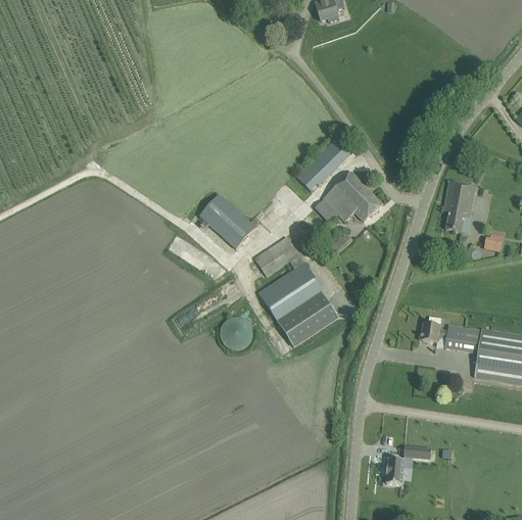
[(337,15),(332,0),(321,0),(315,2),(320,20),(337,15)]
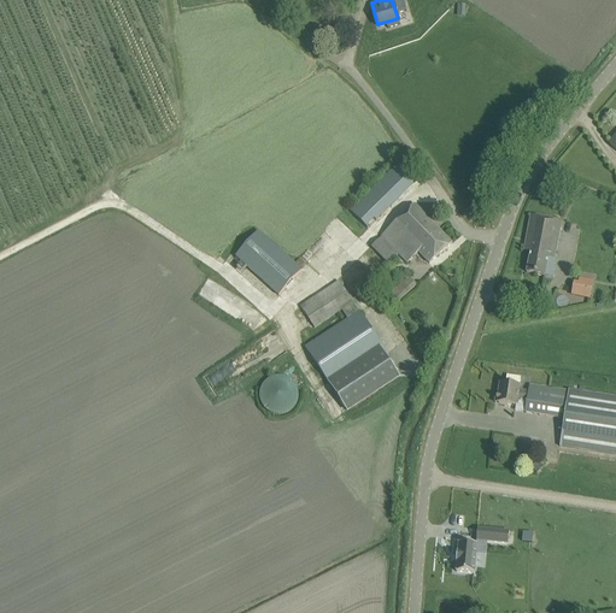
[(350,208),(367,225),(417,176),(400,159),(350,208)]
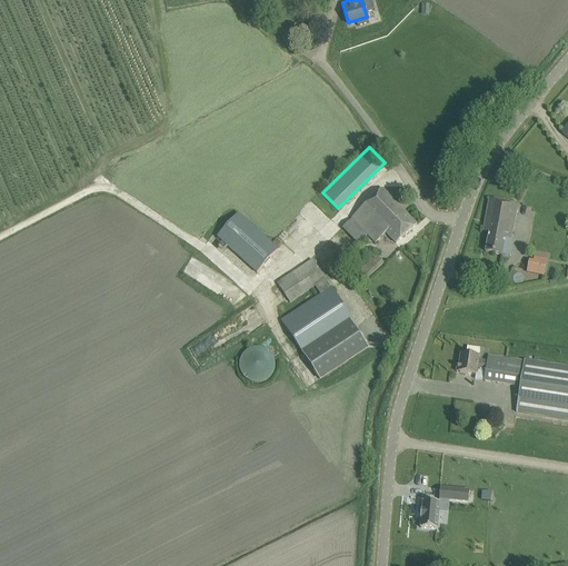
[(341,225),(357,240),(366,231),(376,241),(386,231),(396,241),(416,222),(381,187),(341,225)]
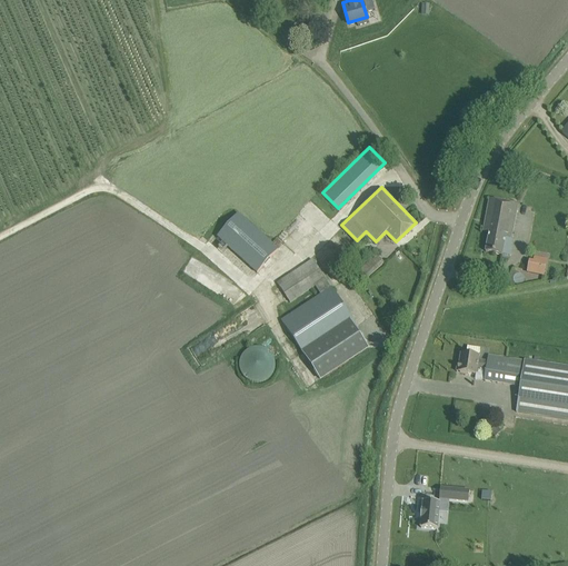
[(512,240),(510,239),(517,202),(488,197),(482,228),(488,229),(485,249),(501,252),(502,250),(510,251),(512,240)]
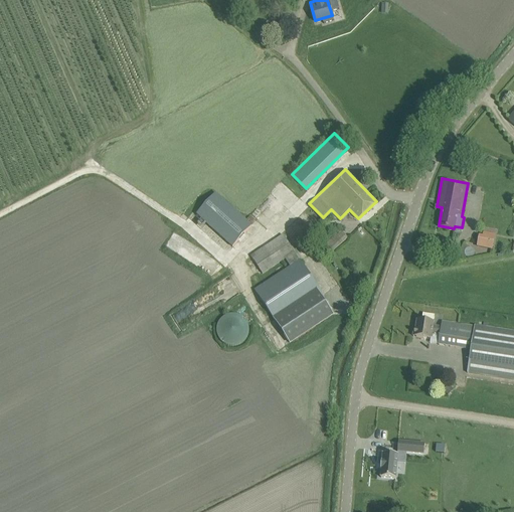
[(196,212),(231,244),(251,222),(216,190),(196,212)]
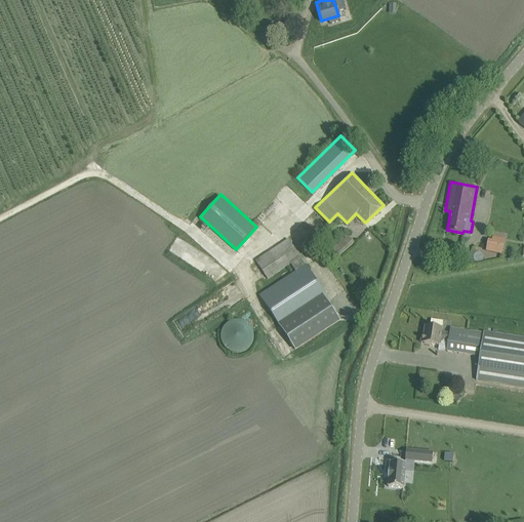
[(328,242),(337,253),(353,240),(346,233),(336,242),(332,238),(328,242)]
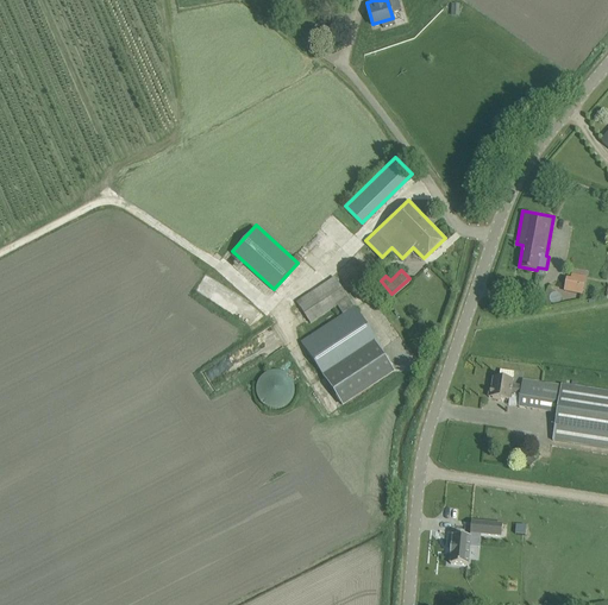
[(564,289),(583,292),(587,273),(568,270),(564,289)]
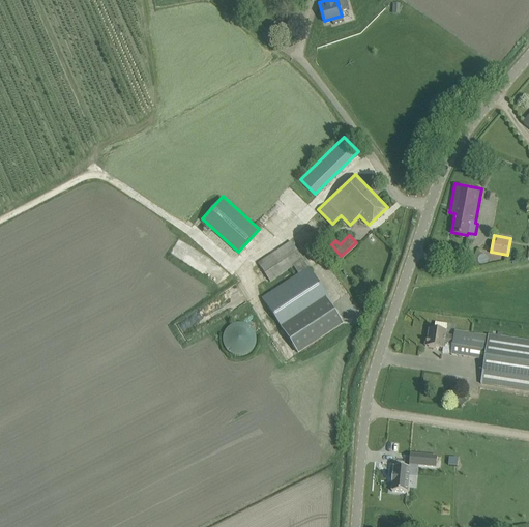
[(331,301),(302,257),(290,239),(257,261),(270,281),(293,264),(298,271),(261,296),(278,323),(297,351),(342,321),(329,302),(331,301)]
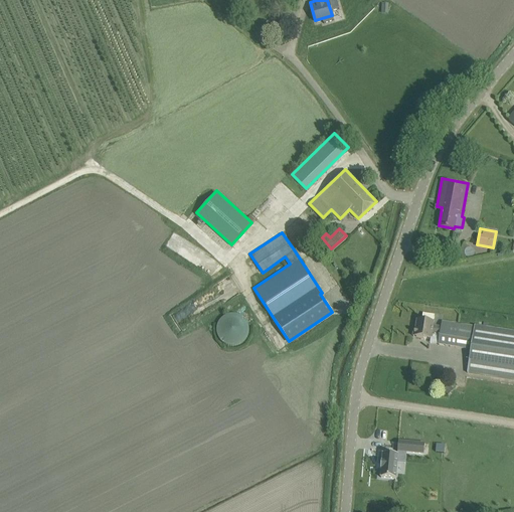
[(246,321),(245,319),(244,317),(242,315),(239,314),(236,312),(233,312),(230,312),(227,313),(224,314),(221,316),(218,320),(216,325),(216,327),(216,331),(217,335),(220,339),(223,341),(227,343),(231,344),(234,344),(237,343),(240,342),(243,339),(246,336),(247,332),(248,329),(248,326),(247,323),(246,321)]
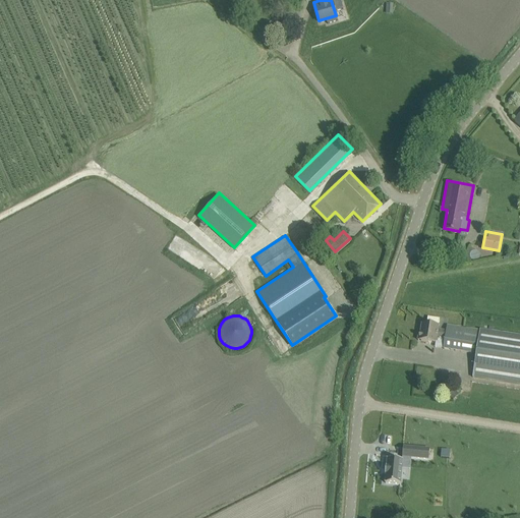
[(436,336),(444,337),(445,329),(438,328),(439,319),(426,317),(425,323),(421,322),(419,331),(418,331),(418,332),(421,332),(420,338),(436,341),(436,336)]
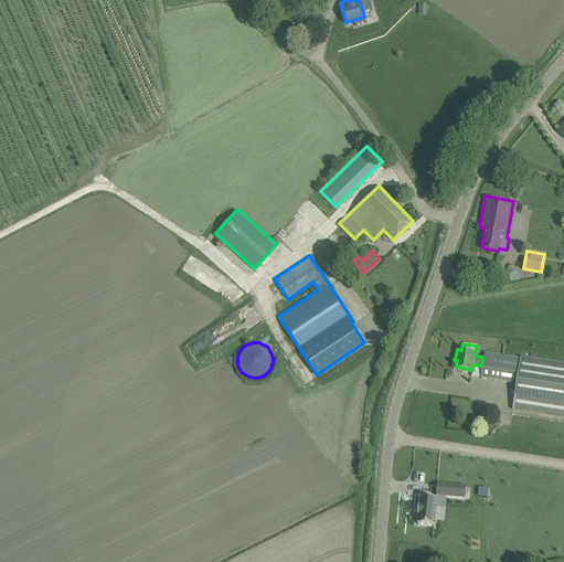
[(563,362),(483,351),(482,357),(481,366),(480,375),(515,381),(511,407),(563,415),(563,362)]
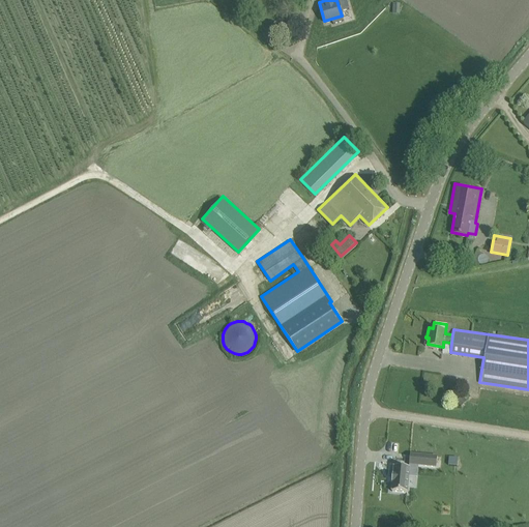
[(409,452),(408,463),(418,464),(436,465),(437,455),(409,452)]
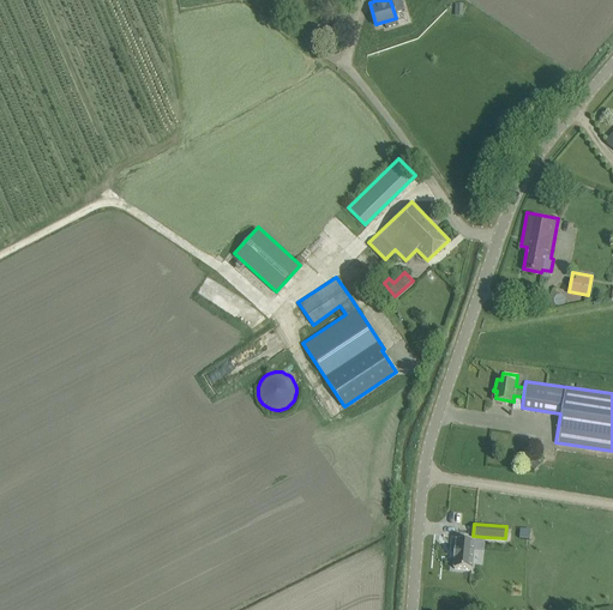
[(454,556),(454,567),(472,568),(473,550),(474,539),(473,539),(456,537),(455,548),(454,548),(454,556)]
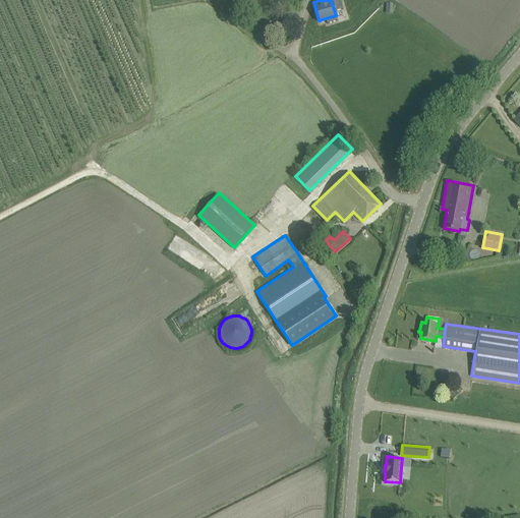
All buildings are outlined.
